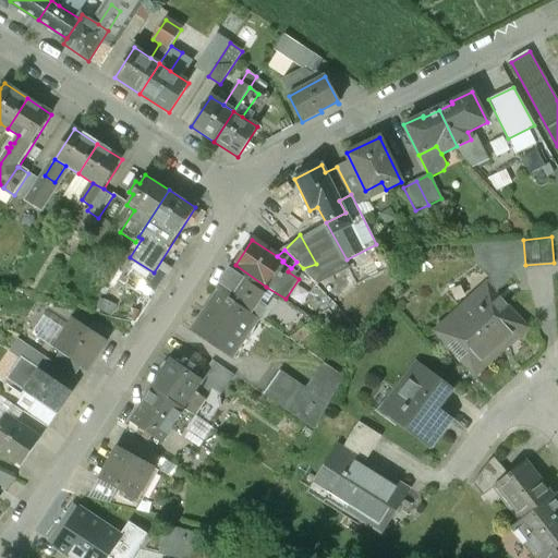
[(266,287),(235,265),(218,291),(250,313),(266,287)]
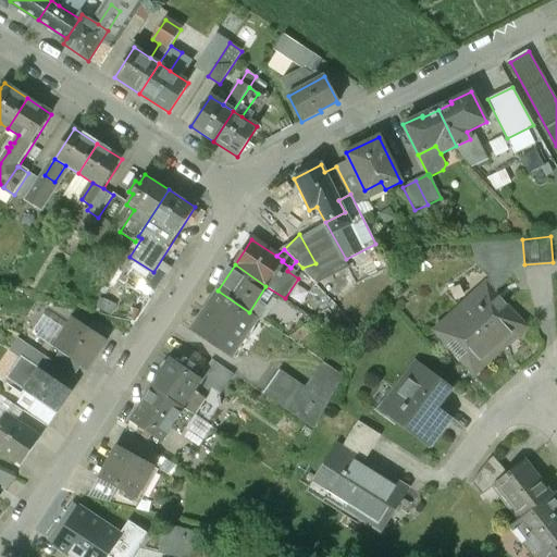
[(485,283),(454,312),(459,319),(441,335),(435,329),(433,330),(473,375),(477,373),(472,369),(505,339),(509,344),(525,327),(485,283)]
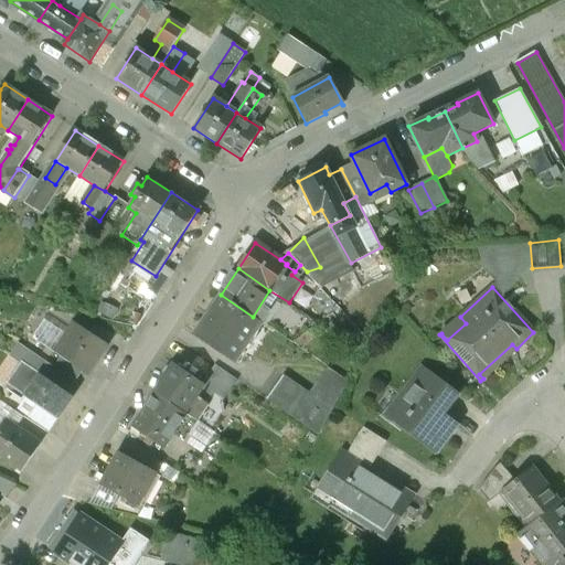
[(253,317),(221,295),(193,334),(233,362),(260,321),(253,317)]
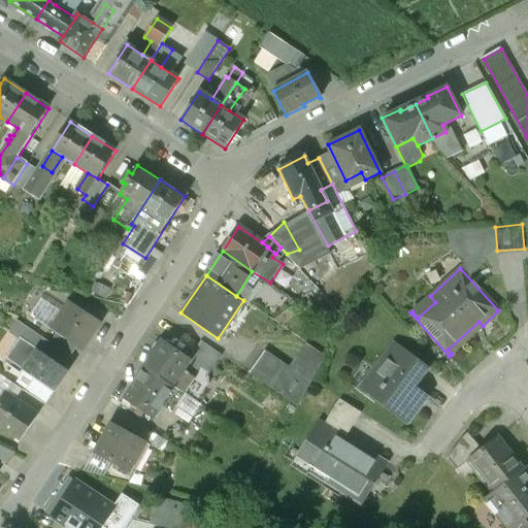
[(42,306),(26,296),(19,307),(35,319),(42,306)]
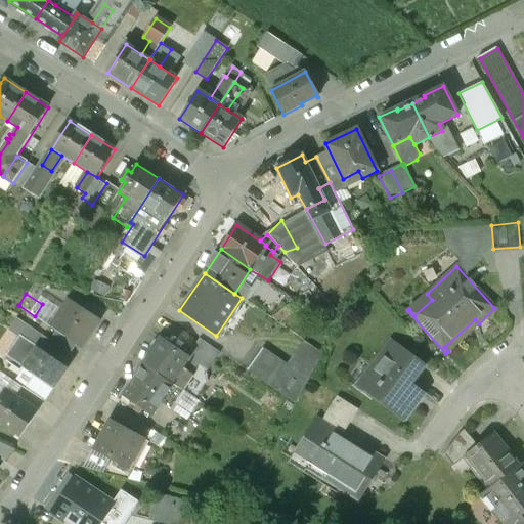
[(99,320),(70,300),(51,328),(81,348),(99,320)]
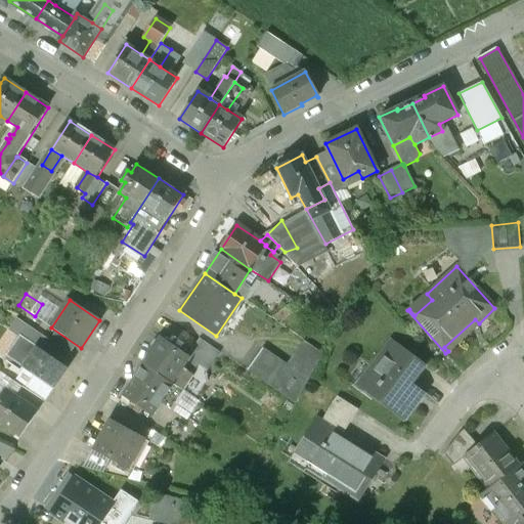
[(48,340),(27,326),(20,337),(41,350),(48,340)]
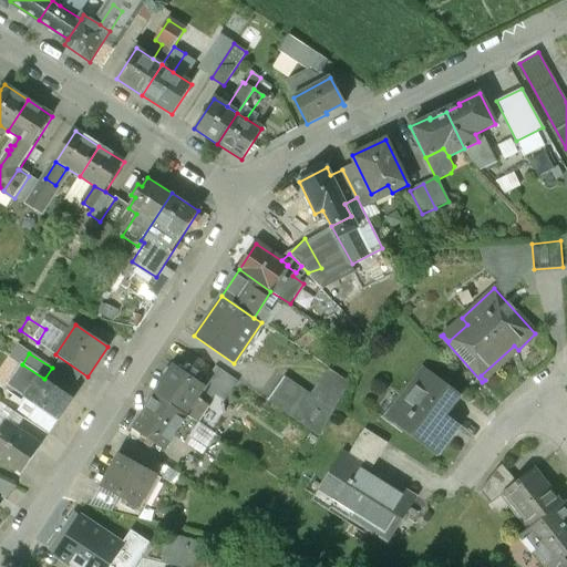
[(44,379),(22,364),(7,385),(58,422),(73,399),(44,379)]
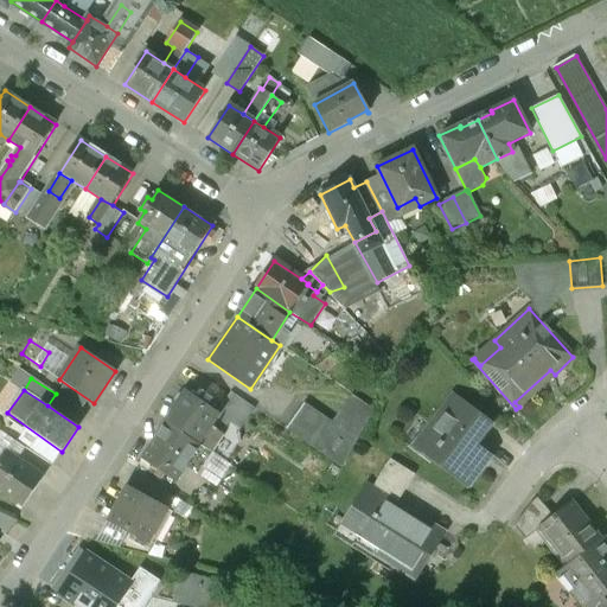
[(166,421),(199,445),(221,414),(186,390),(166,421)]
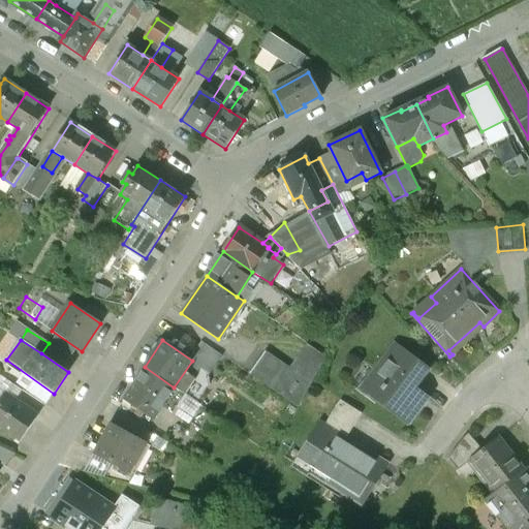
[(256,342),(244,366),(255,372),(267,348),(256,342)]
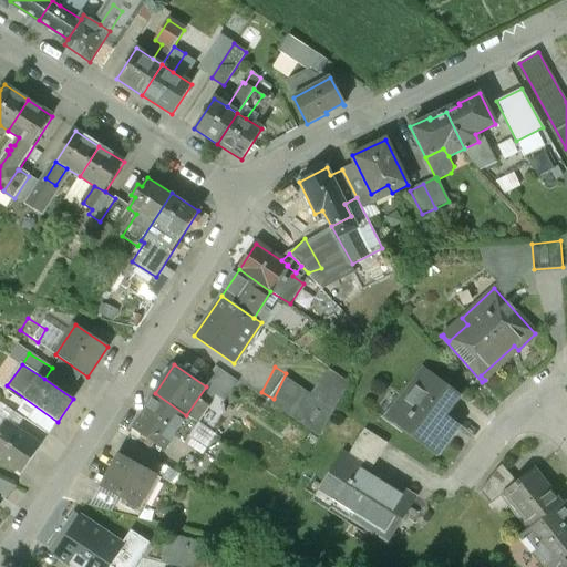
[(424,369),(388,416),(439,453),(459,424),(442,412),(456,392),(424,369)]
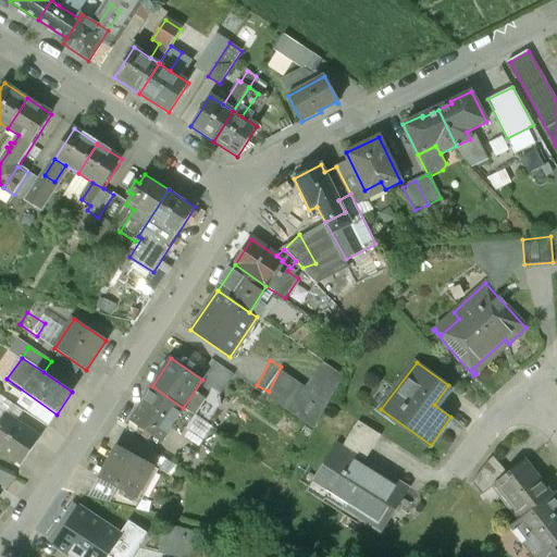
[(305,387),(283,373),(268,396),(289,410),(305,387)]
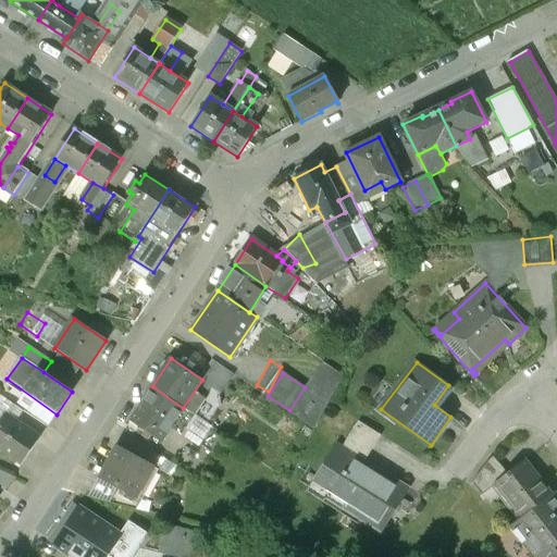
[(183,408),(152,386),(130,421),(144,431),(141,435),(148,440),(151,435),(161,442),(170,428),(183,408)]
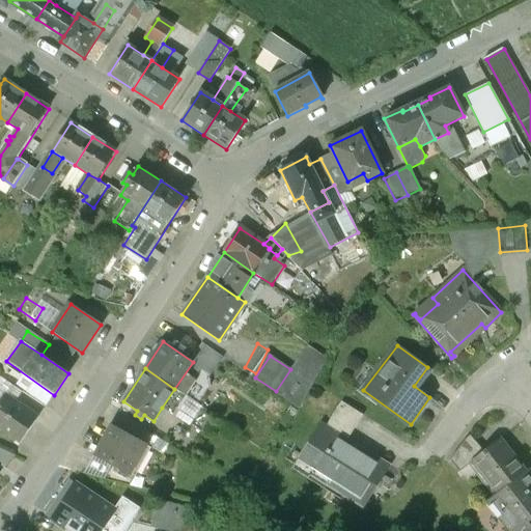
[(54,395),(35,383),(28,393),(47,406),(54,395)]
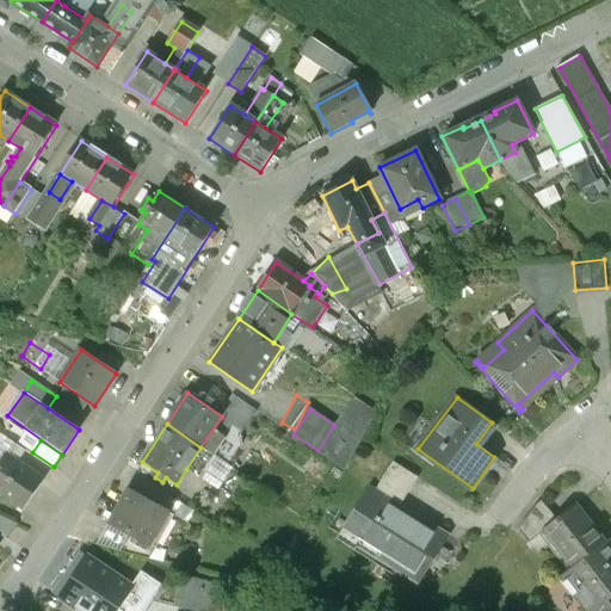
[(211,455),(201,448),(186,469),(197,476),(211,455)]
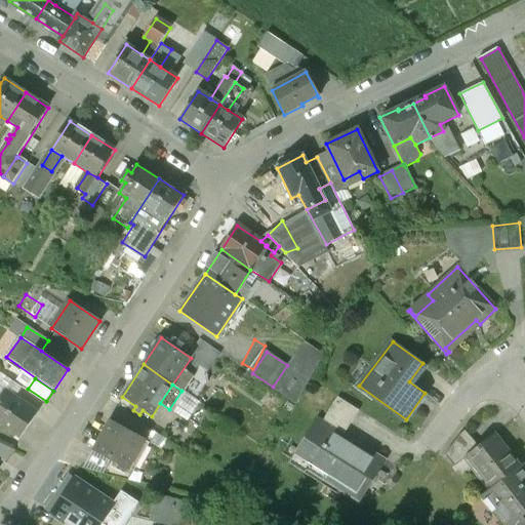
[(4,391),(0,396),(0,419),(26,437),(40,416),(4,391)]
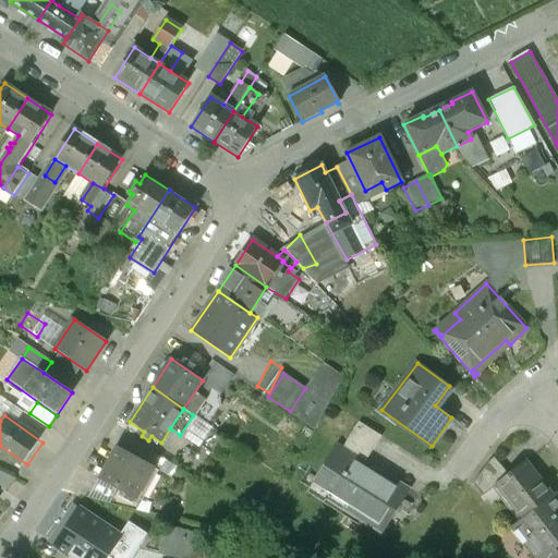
[(360,422),(347,444),(368,458),(381,436),(360,422)]
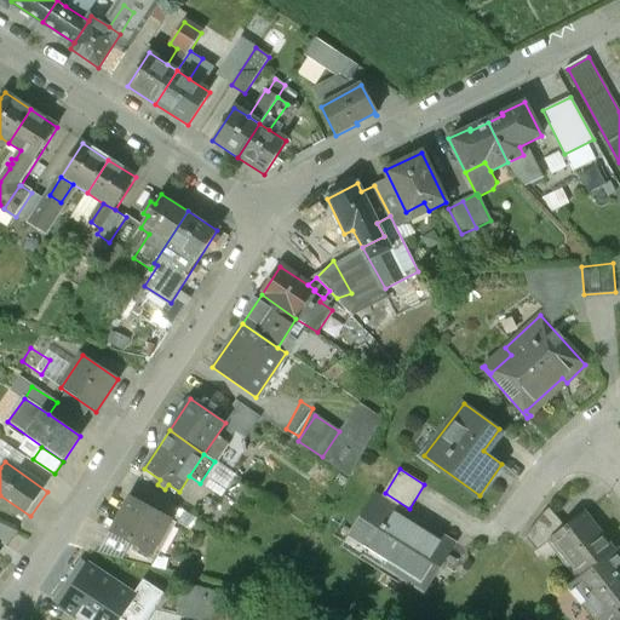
[(168,518),(128,497),(110,532),(150,554),(168,518)]
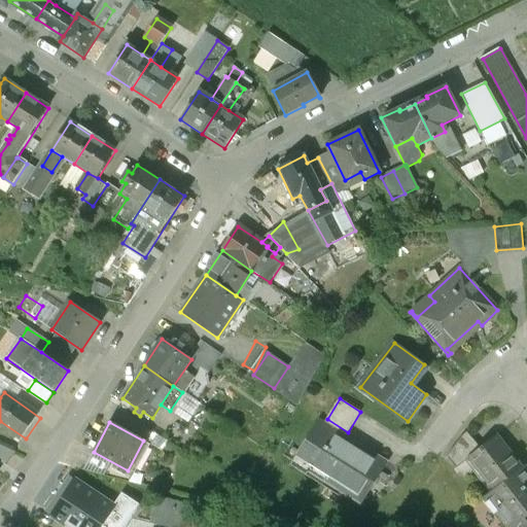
[(375,457),(334,431),(324,446),(309,469),(308,470),(326,483),(330,478),(346,487),(342,493),(360,504),(387,461),(380,456),(375,457)]
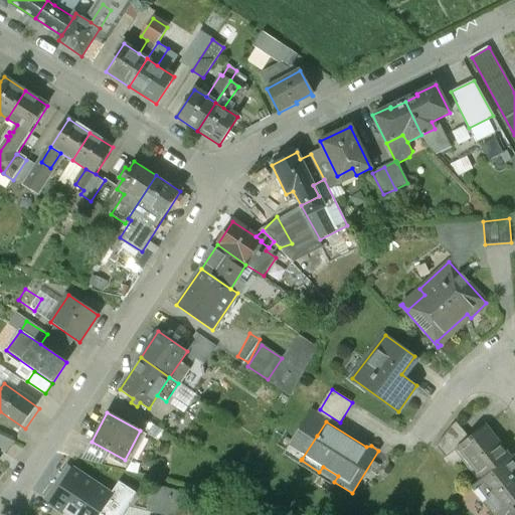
[(509,458),(485,425),(458,447),(483,478),(509,458)]
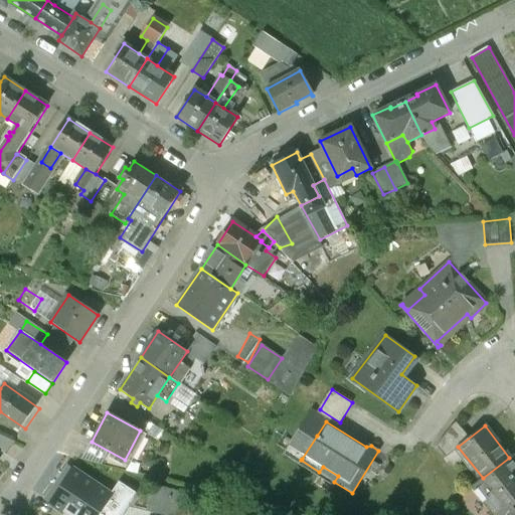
[(317,436),(306,428),(291,453),(302,459),(317,436)]
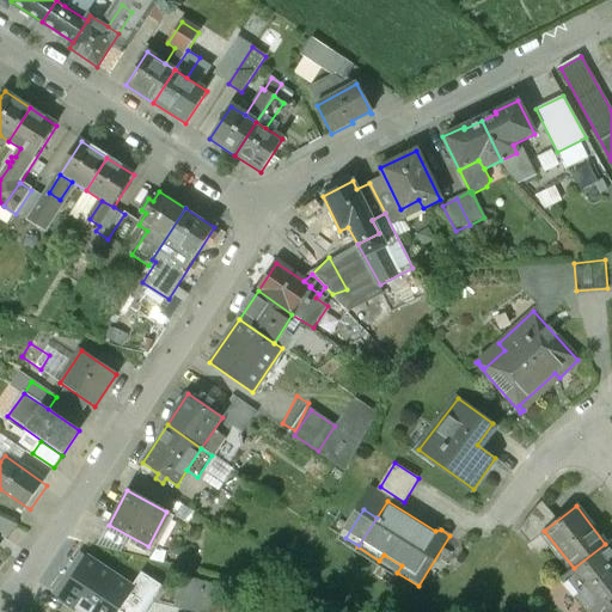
[(574,568),(567,574),(580,591),(577,593),(592,611),(594,611),(609,601),(611,598),(611,552),(605,544),(574,568)]
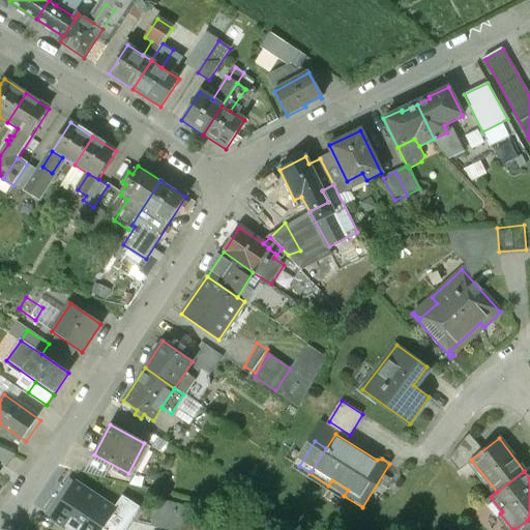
[(114,509),(75,483),(52,518),(66,527),(63,529),(125,529),(140,507),(122,496),(114,509)]
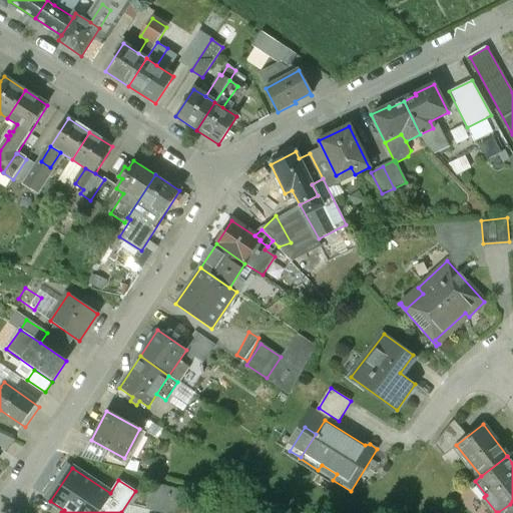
[(498,512),(512,512),(512,507),(510,504),(498,512)]
